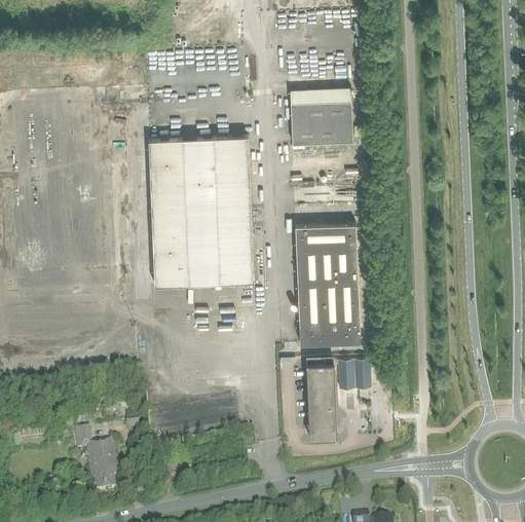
[(352,88),(293,91),(295,144),(327,143),(326,143),(355,142),(354,119),(347,119),(347,114),(352,114),(352,110),(338,110),(338,103),(353,103),(352,88)]
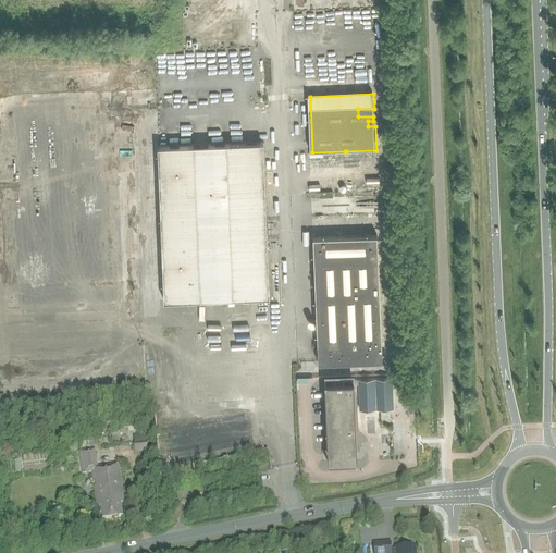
[(163,306),(269,302),(262,147),(157,151),(163,306)]
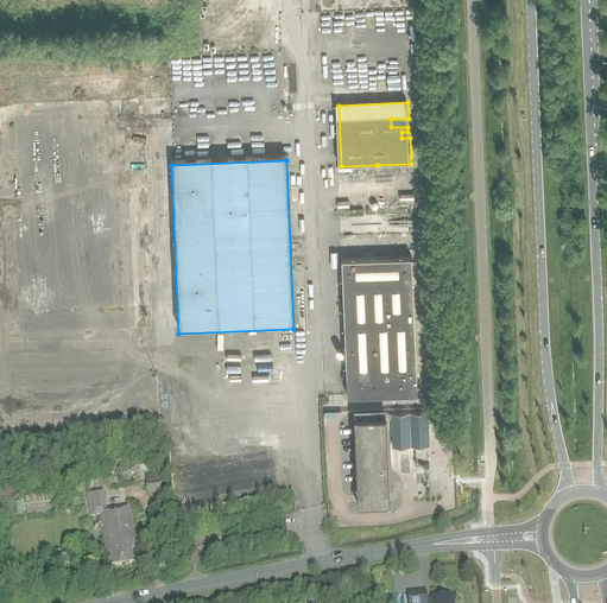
[(346,401),(416,399),(410,261),(341,265),(346,401)]
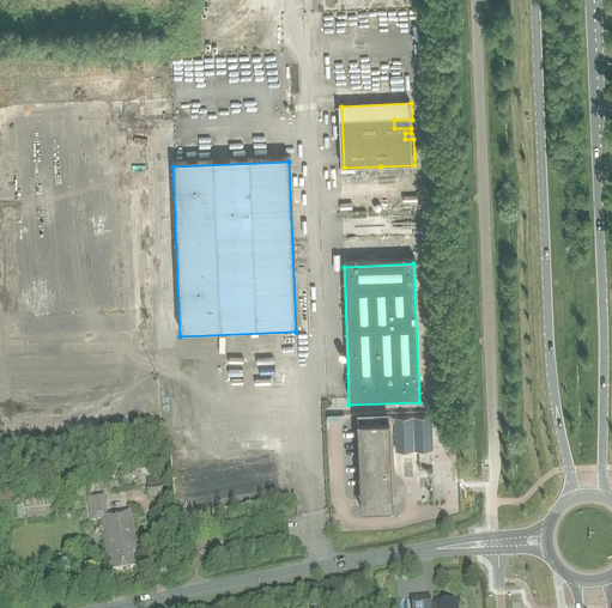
[(382,425),(356,426),(359,505),(392,504),(388,427),(393,426),(394,455),(431,454),(430,420),(391,423),(391,421),(382,421),(382,425)]
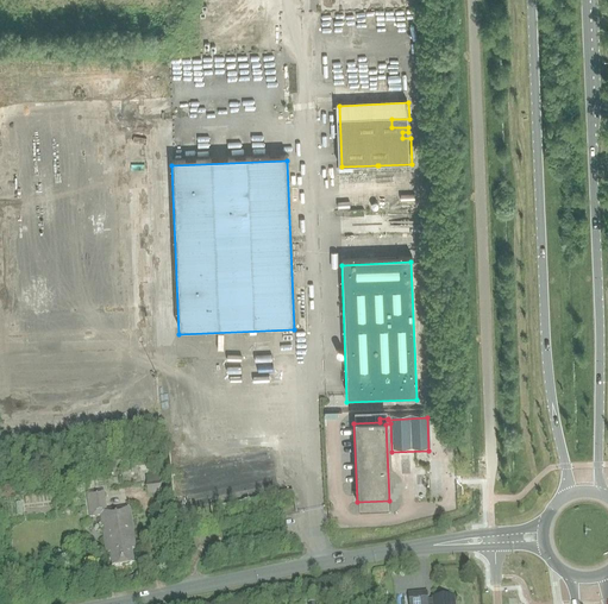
[(137,473),(151,471),(150,461),(136,464),(137,473)]
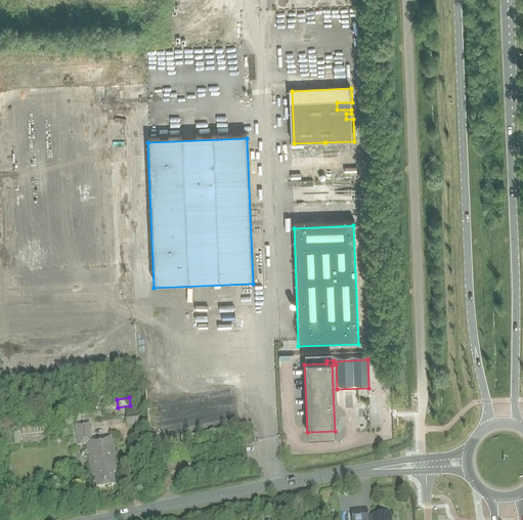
[(48,413),(49,422),(60,421),(59,412),(48,413)]
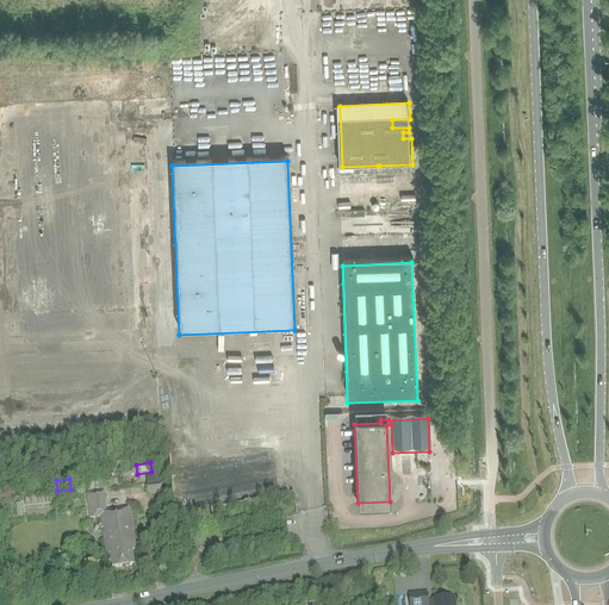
[(161,500),(159,481),(144,484),(147,501),(161,500)]
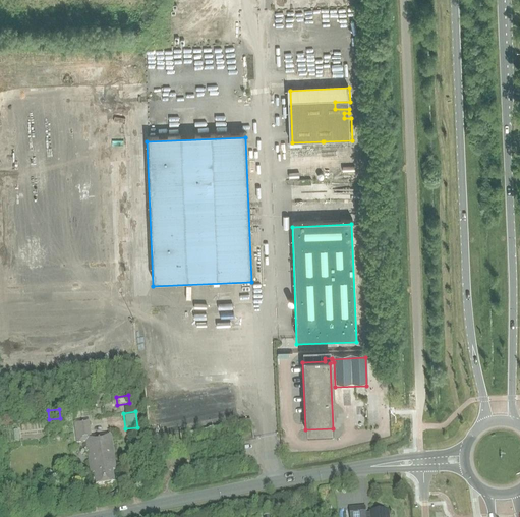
[(112,474),(115,474),(110,439),(90,442),(88,424),(72,426),(75,447),(84,446),(90,478),(93,477),(95,490),(113,486),(112,474)]
